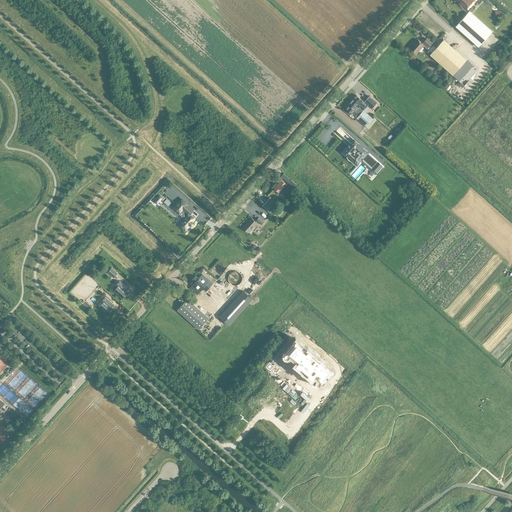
[(479,47),(492,32),(469,11),(456,26),(479,47)]
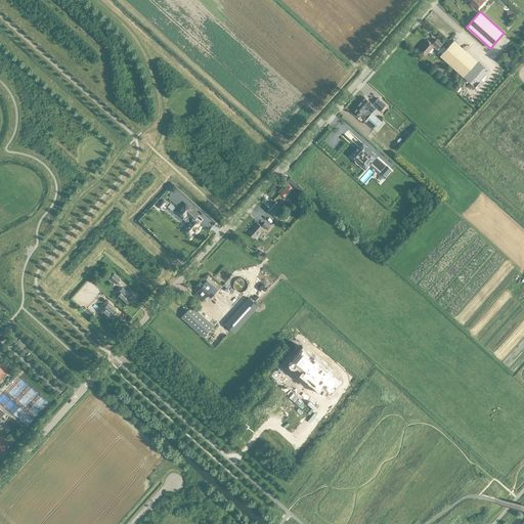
[(432,45),(427,40),(419,49),(426,55),(434,46),(437,49),(442,44),(437,39),(432,45)]
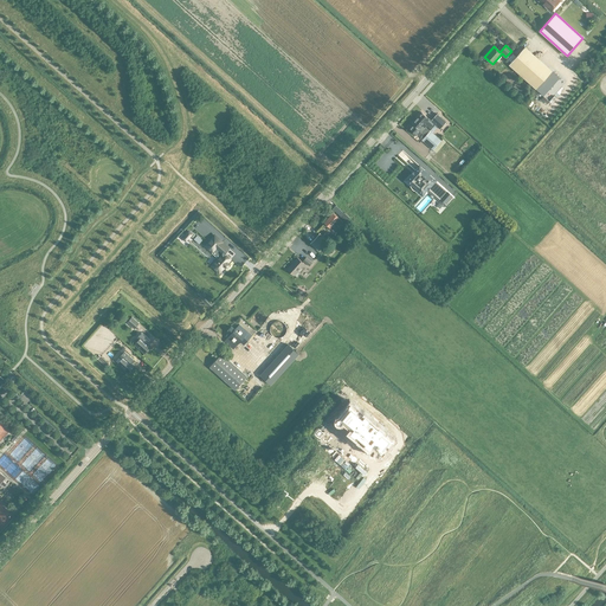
[(509,65),(543,96),(560,77),(526,46),(509,65)]
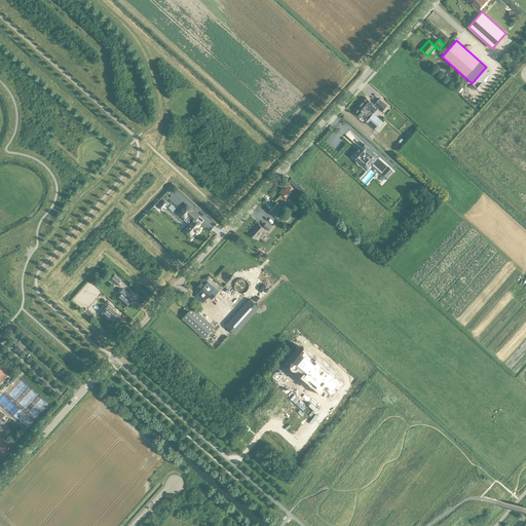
[(373,113),(377,108),(374,105),(365,96),(357,106),(359,108),(354,112),(362,117),(365,114),(366,115),(367,115),(368,116),(366,118),(368,120),(367,121),(376,129),(383,121),(373,113)]
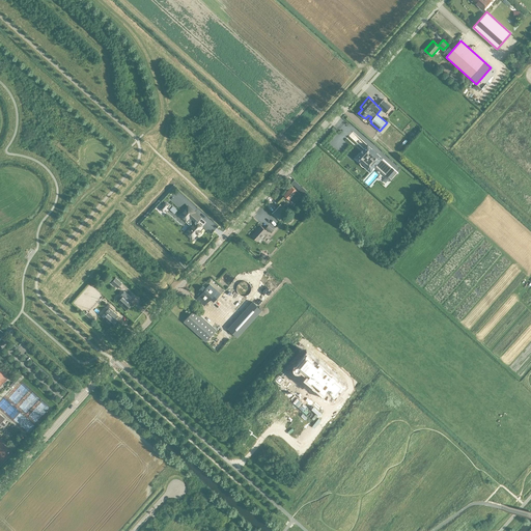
[(378,106),(381,109),(386,113),(391,107),(384,100),(378,106)]
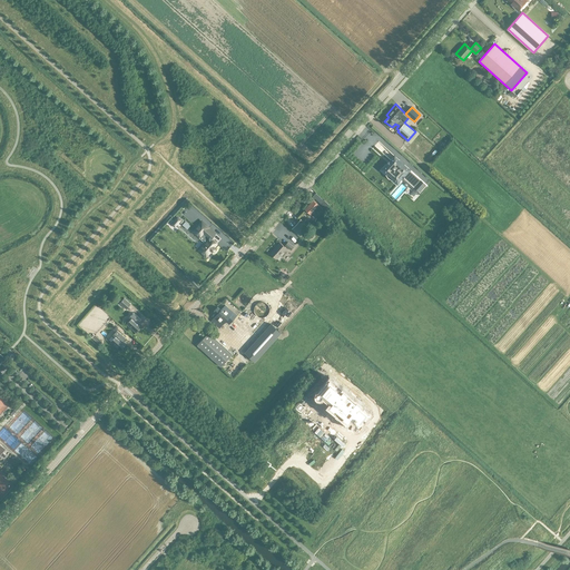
[(394,156),(383,169),(387,174),(389,174),(390,176),(391,177),(392,178),(397,183),(403,177),(420,193),(426,185),(404,165),(400,160),(394,156)]
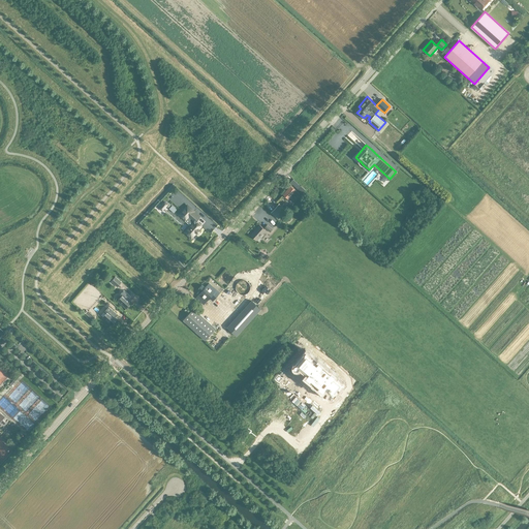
[(290,182),(298,188),(301,185),(293,179),(290,182)]
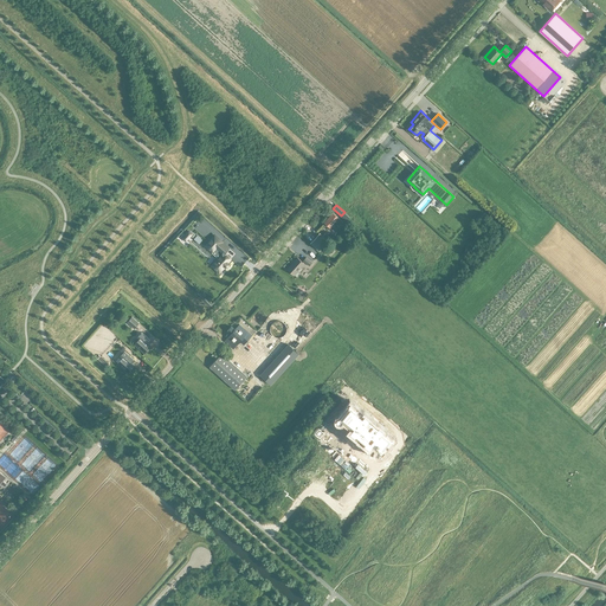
[(342,221),(333,213),(324,223),(330,229),(335,223),(339,226),(342,221)]
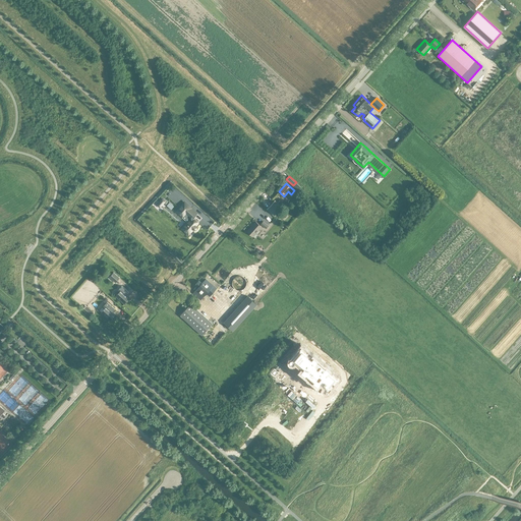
[(169,212),(175,206),(170,201),(167,205),(164,203),(167,199),(163,196),(157,205),(161,208),(162,206),(169,212)]
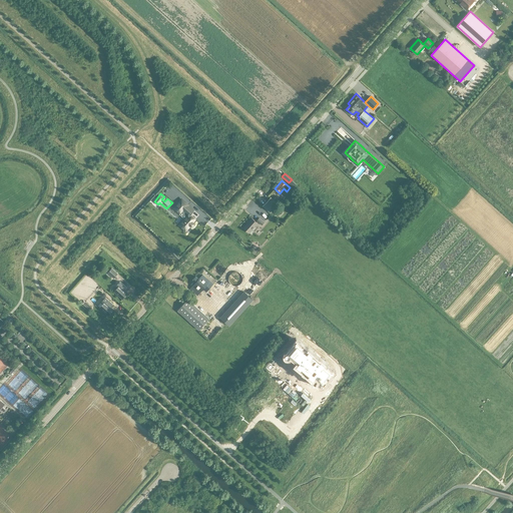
[(273,210),(279,203),(282,199),(283,200),(285,197),(284,195),(281,198),(277,194),(273,199),(271,197),(265,204),(273,210)]
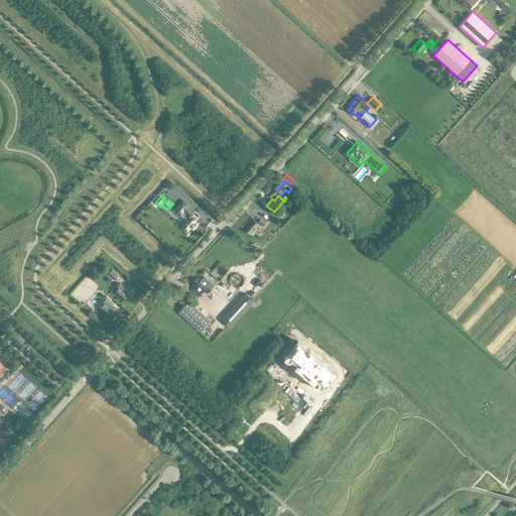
[(192,234),(203,223),(196,216),(199,212),(187,203),(178,212),(190,222),(185,228),(192,234)]
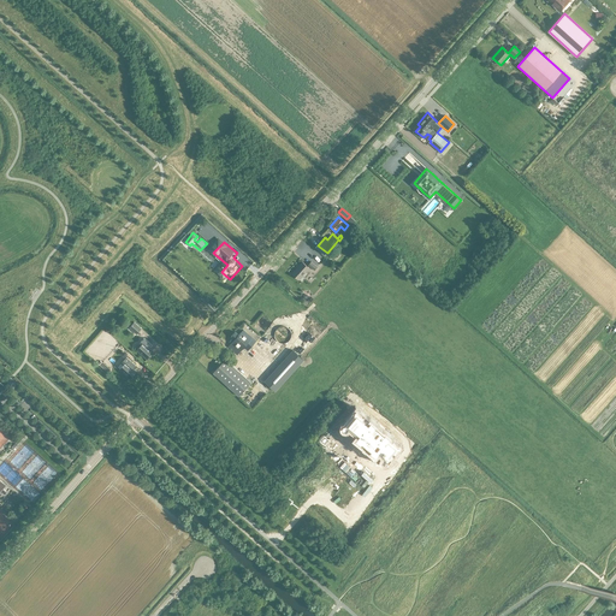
[(309,268),(302,262),(292,273),(300,279),(309,268)]
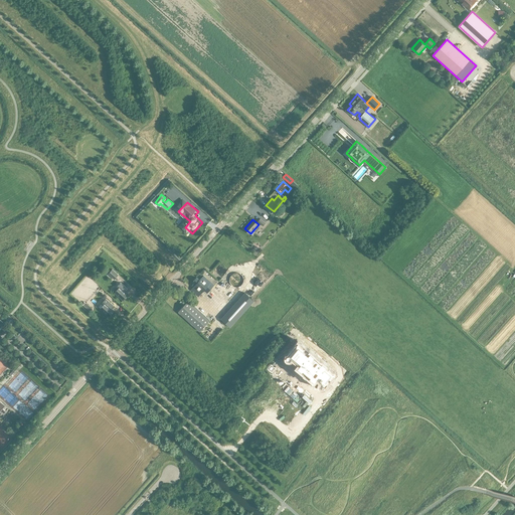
[(179,248),(184,243),(177,236),(172,242),(179,248)]
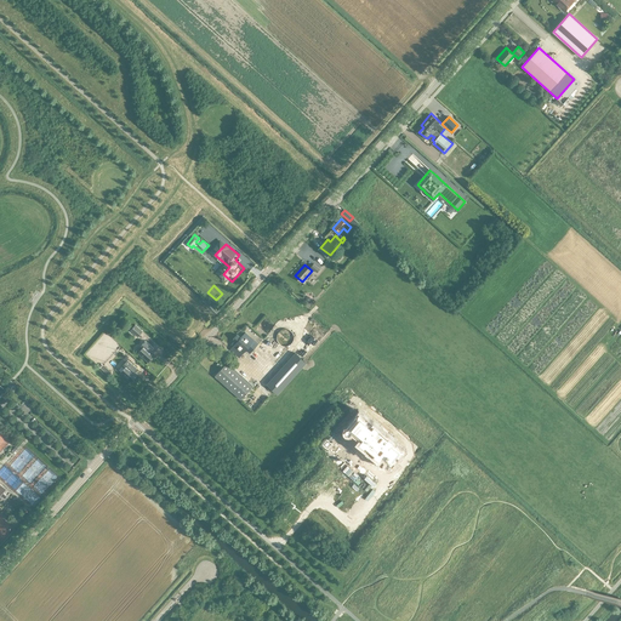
[(136,325),(130,330),(138,337),(143,332),(136,325)]
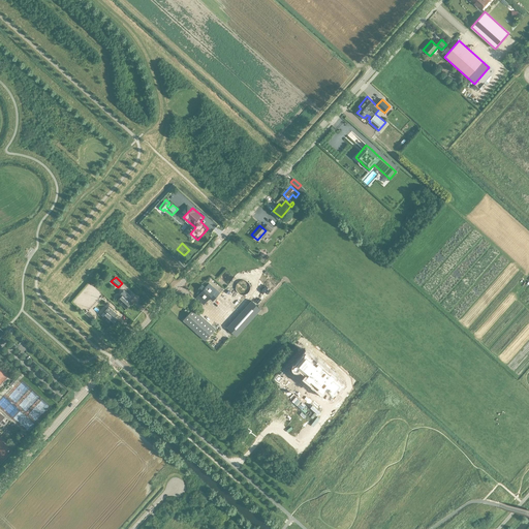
[(250,290),(250,287),(250,284),(248,282),(246,280),(243,280),(240,281),(238,282),(237,284),(236,287),(237,290),(238,292),(241,294),(243,294),(246,294),(249,292),(250,290)]
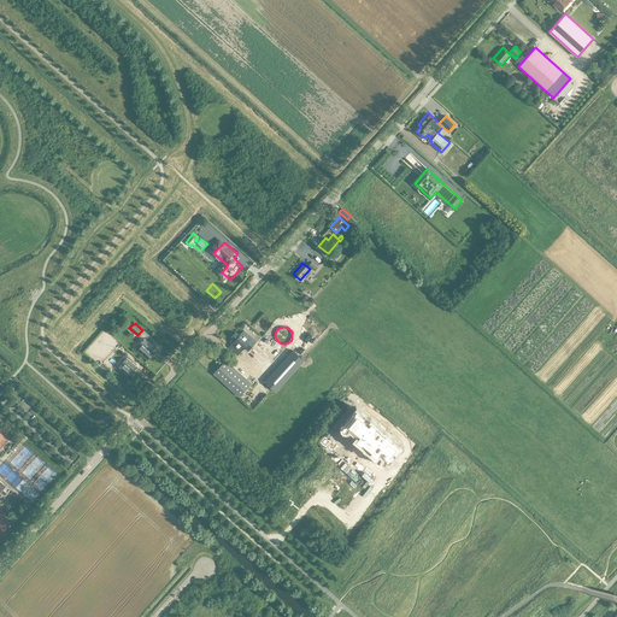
[(248,351),(257,342),(244,330),(240,335),(236,333),(231,338),(233,339),(230,342),(233,344),(229,347),(238,356),(245,347),(248,351)]
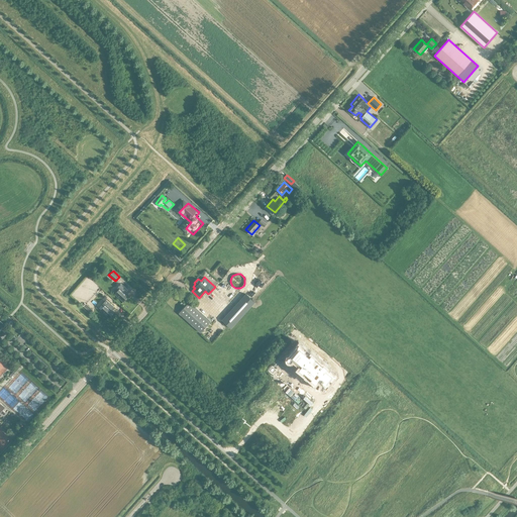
[(128,290),(121,284),(116,289),(118,290),(115,294),(123,302),(129,296),(126,293),(125,292),(125,291),(127,290),(128,291),(128,290)]
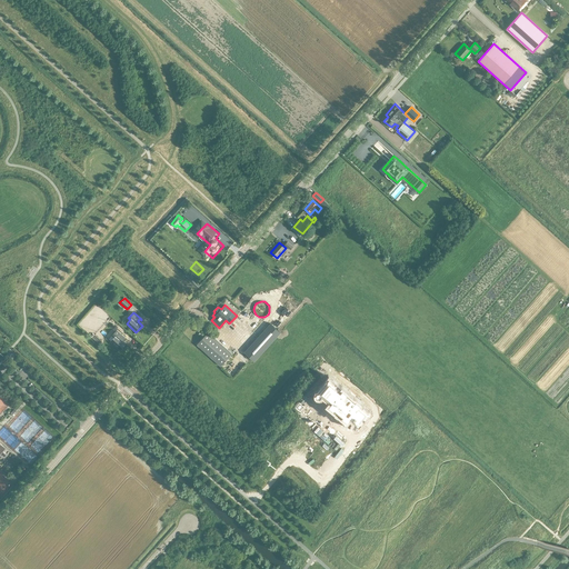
[(255,361),(281,332),(271,323),(245,352),(255,361)]
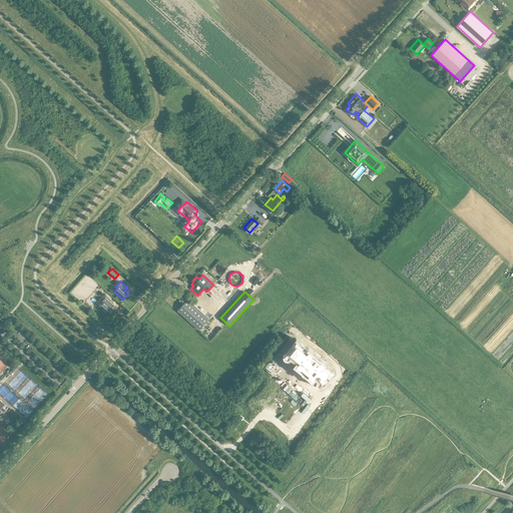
[(112,304),(105,298),(101,303),(103,304),(99,308),(108,316),(113,310),(110,307),(110,306),(109,305),(111,304),(112,305),(112,304)]
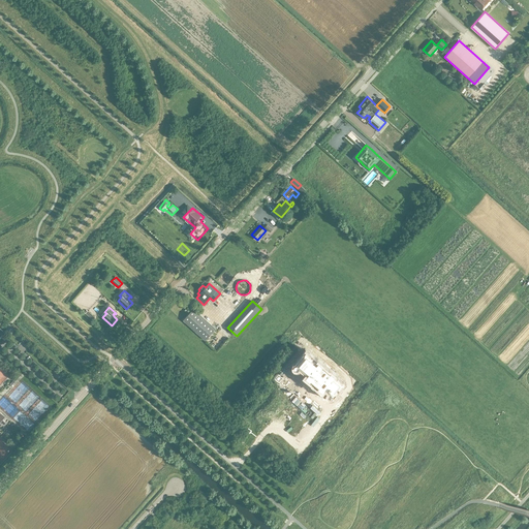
[(183,320),(206,340),(216,329),(193,309),(183,320)]
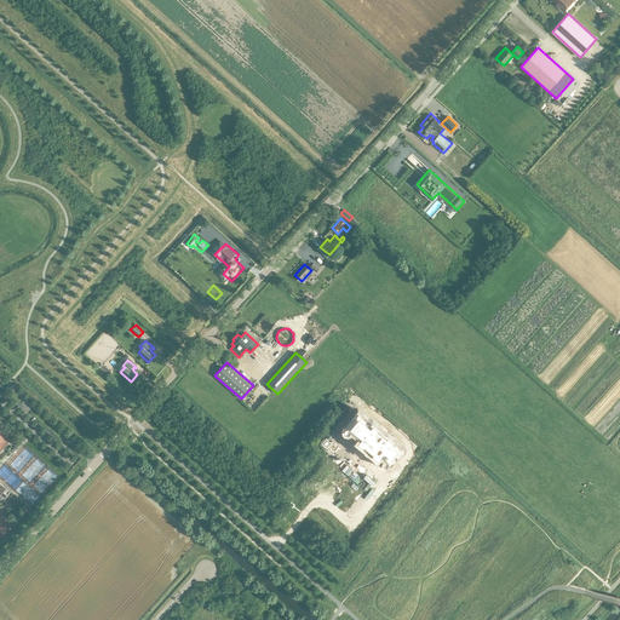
[(109,375),(112,372),(103,365),(101,367),(109,375)]
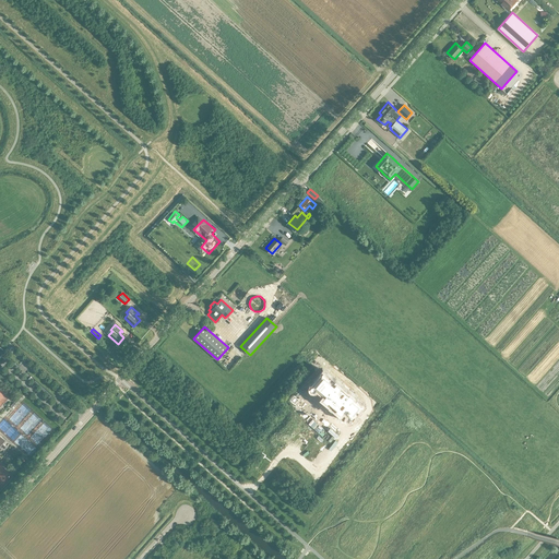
[(323,372),(314,366),(298,384),(351,429),(363,415),(359,412),(365,406),(323,372)]
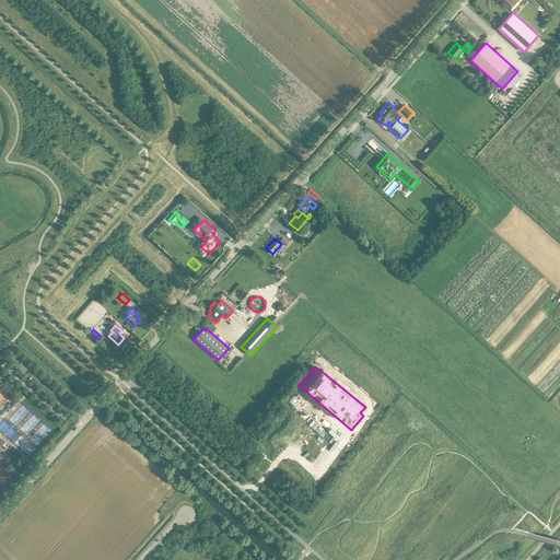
[(13,410),(23,399),(20,397),(10,407),(13,410)]
